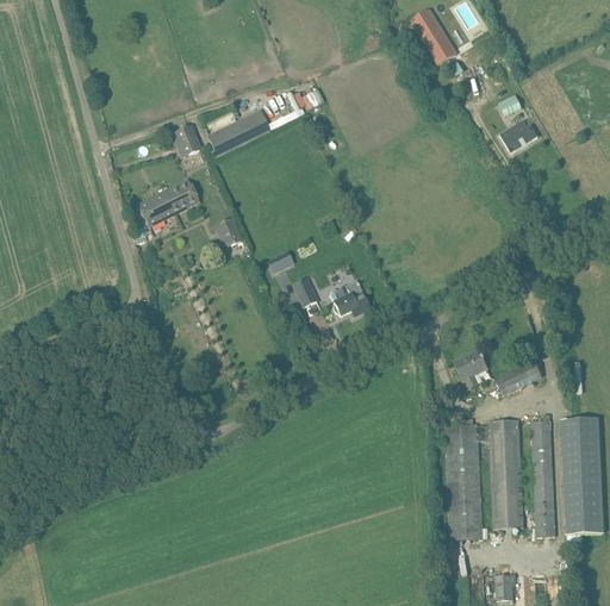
[(429,8),(410,20),(437,66),(446,60),(456,54),(455,50),(440,25),(431,12),(429,8)]
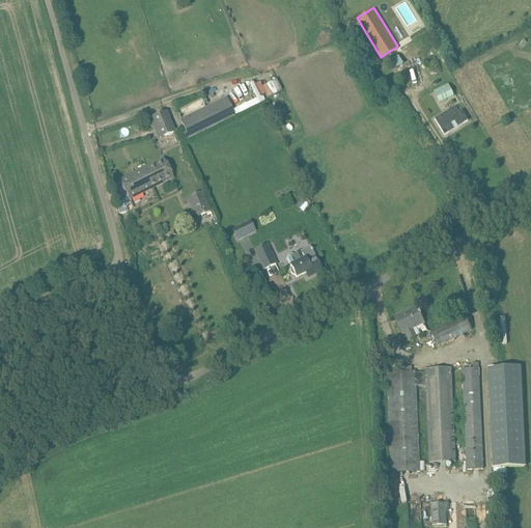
[(422,45),(399,57),(410,74),(431,60),(422,45)]
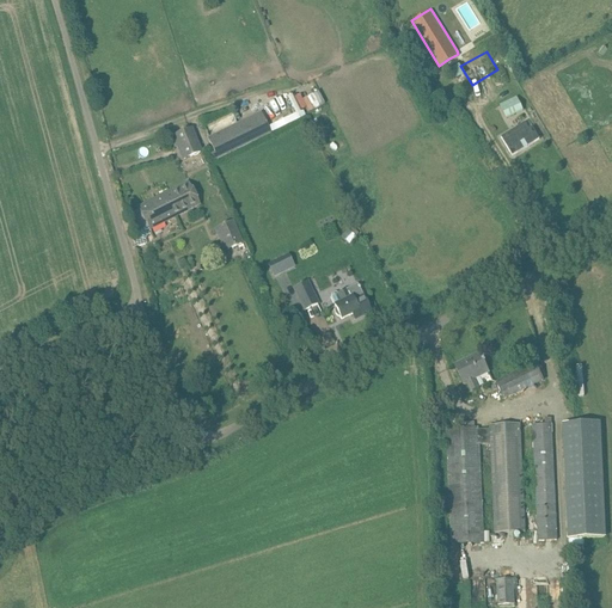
[(453,75),(463,72),(459,62),(450,65),(453,75)]
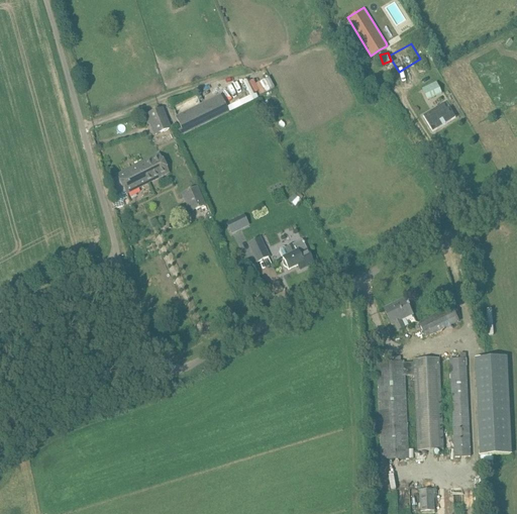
[(441,91),(436,80),(422,87),(427,98),(441,91)]
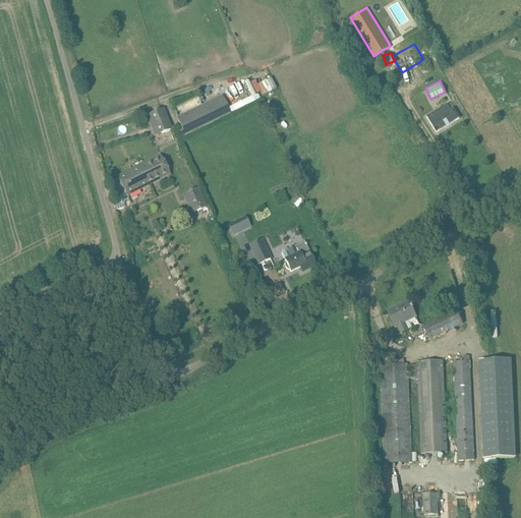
[(179,130),(182,135),(231,111),(222,93),(176,116),(183,129),(179,130)]
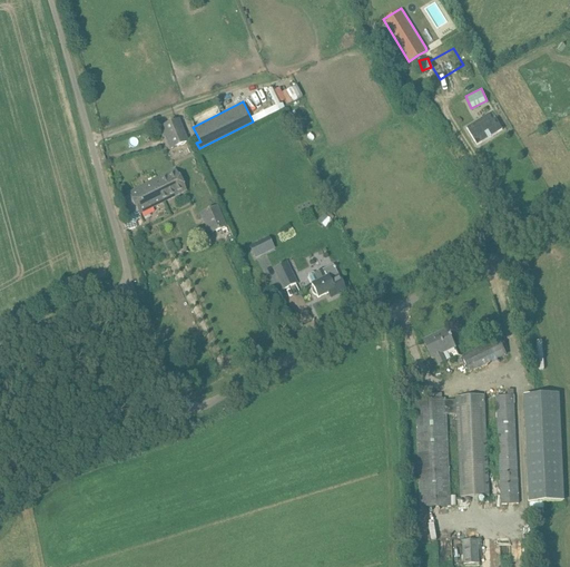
[(490,110),(467,125),(478,143),(503,126),(497,115),(493,117),(490,110)]
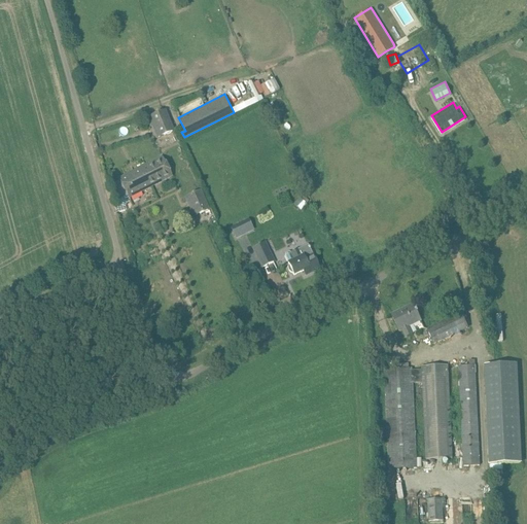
[(174,129),(166,109),(149,115),(157,136),(174,129)]
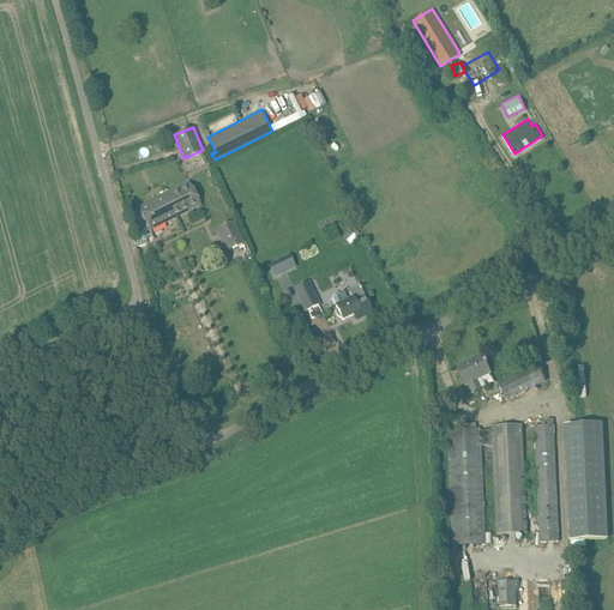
[(150,228),(199,203),(188,180),(139,205),(140,209),(131,212),(139,229),(148,224),(150,228)]
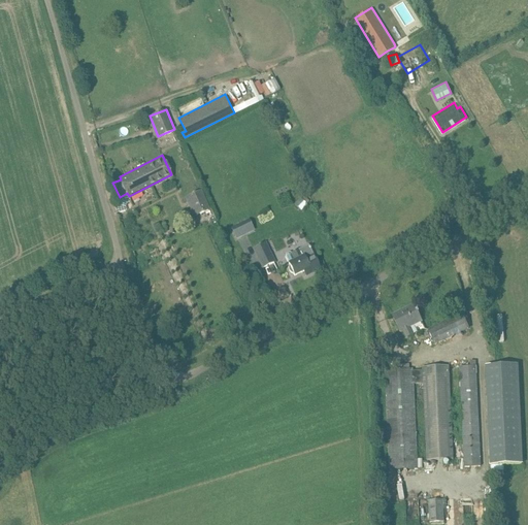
[(195,215),(208,208),(200,190),(187,196),(195,215)]
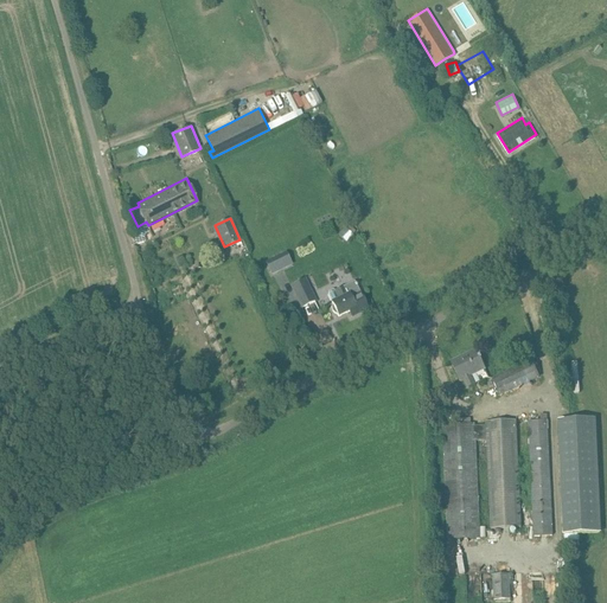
[(352,232),(347,226),(346,225),(339,233),(345,239),(352,232)]
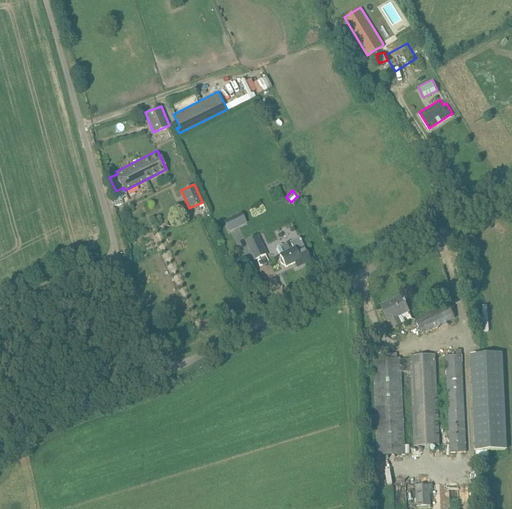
[(229,216),(224,219),(229,229),(234,227),(229,216)]
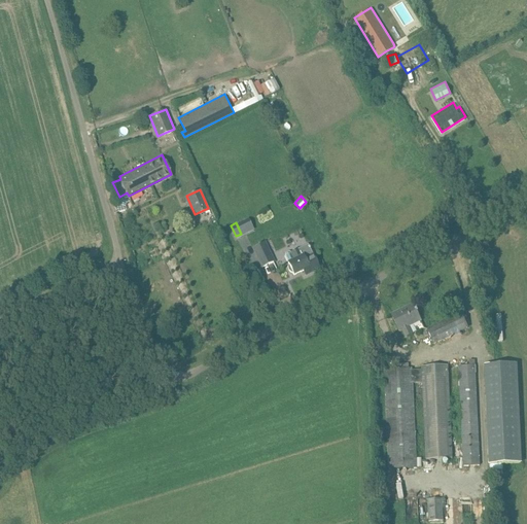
[(273,259),(269,250),(265,241),(253,246),(262,265),(273,259)]
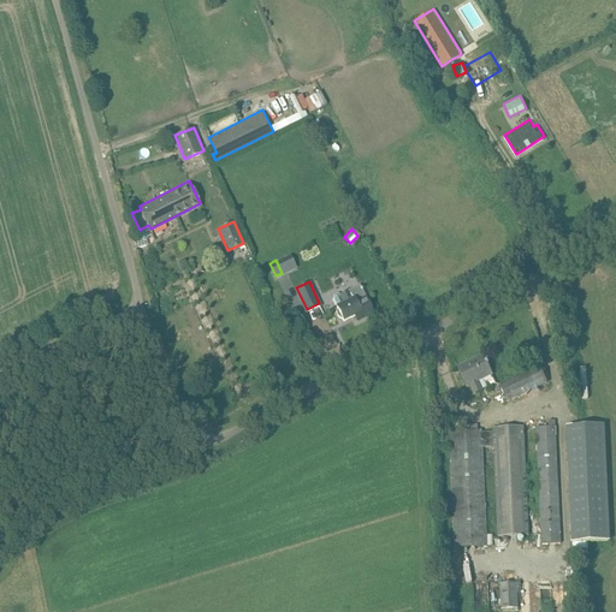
[(349,287),(349,286),(333,295),(338,303),(336,304),(337,307),(337,310),(337,314),(339,316),(343,318),(343,319),(357,312),(360,318),(373,312),(359,284),(349,287)]
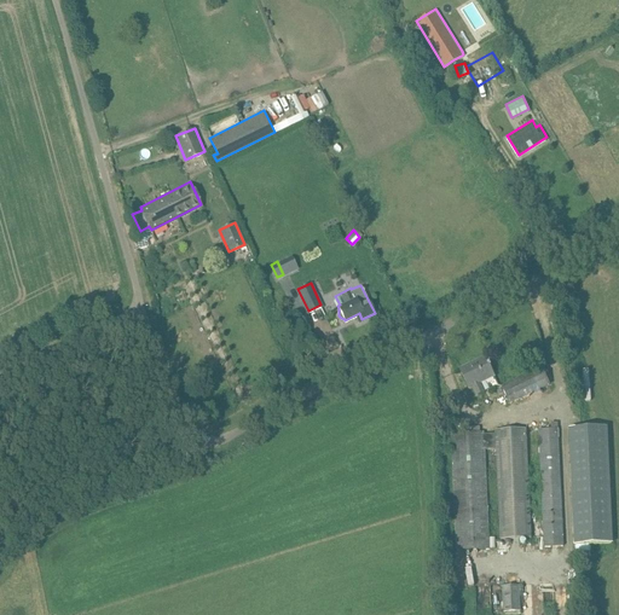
[(496,373),(491,364),(490,361),(489,361),(486,357),(460,367),(469,387),(472,386),(476,394),(486,389),(482,381),(496,373)]
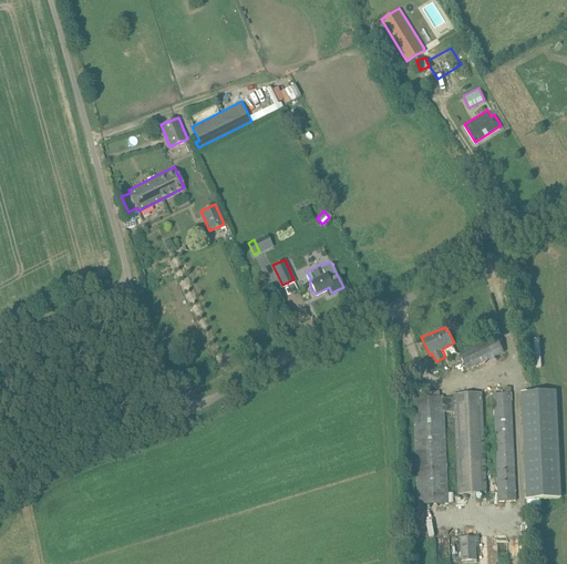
[(503,350),(501,345),(495,335),(460,351),(467,368),(503,350)]
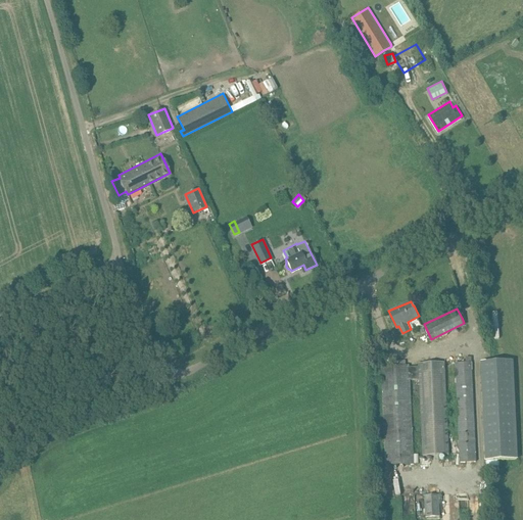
[(513,359),(481,361),(485,459),(518,457),(513,359)]
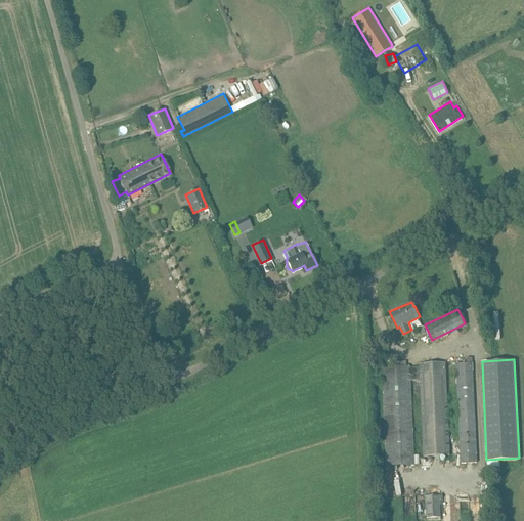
[(461,461),(476,460),(472,361),(456,362),(461,461)]
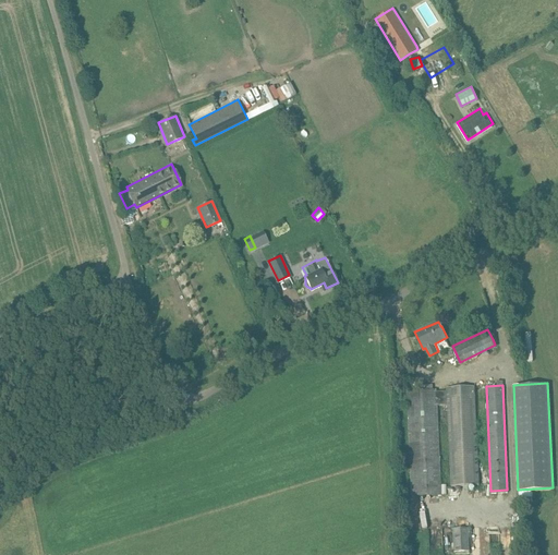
[(447,389),(447,403),(451,484),(480,483),(475,386),(447,387),(447,389)]
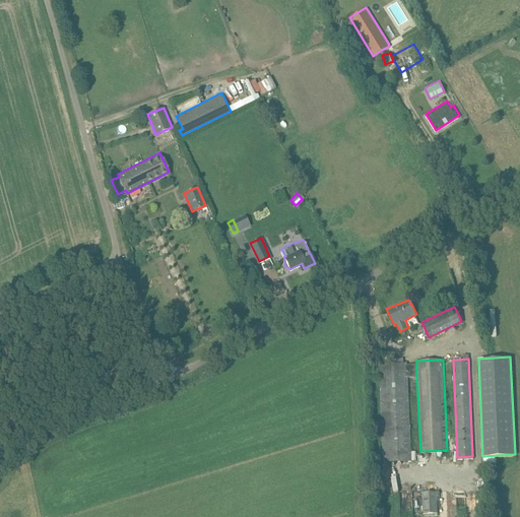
[(384,460),(410,459),(407,376),(406,364),(406,362),(380,363),(384,460)]
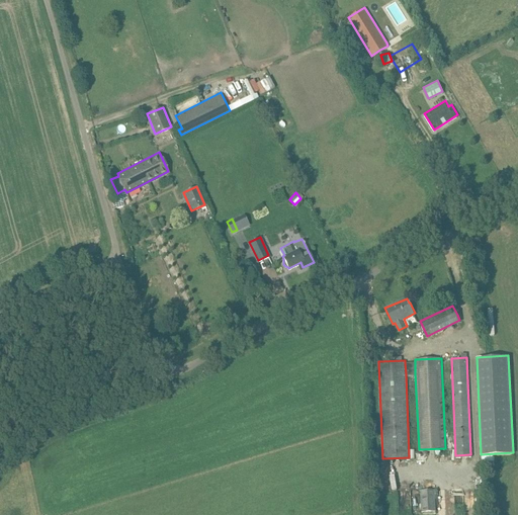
[(406,374),(415,374),(415,361),(405,362),(406,374)]
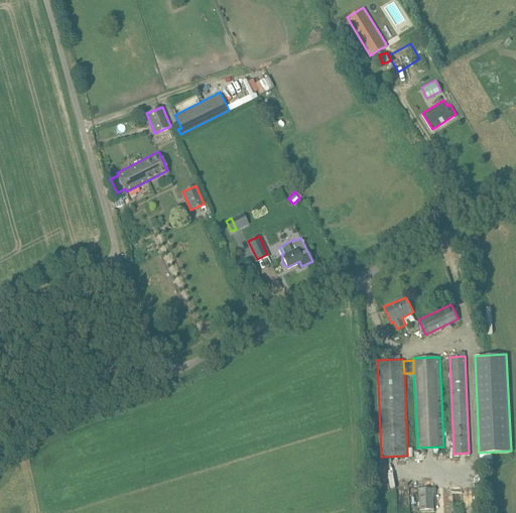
[(420,508),(433,507),(432,486),(419,487),(420,508)]
